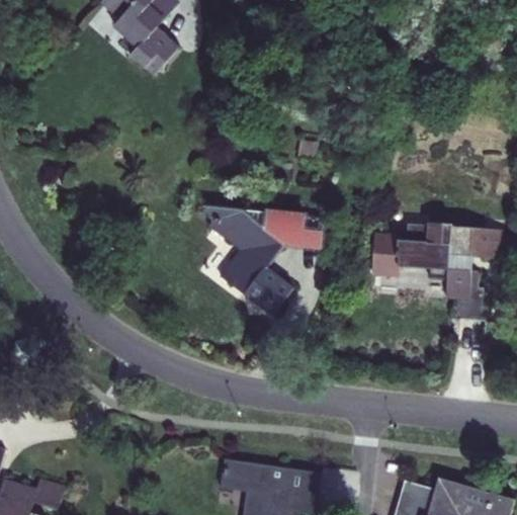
[(101,0),(98,4),(114,19),(108,25),(135,48),(127,57),(150,75),(178,44),(156,24),(160,19),(143,5),(146,0),(101,0)]
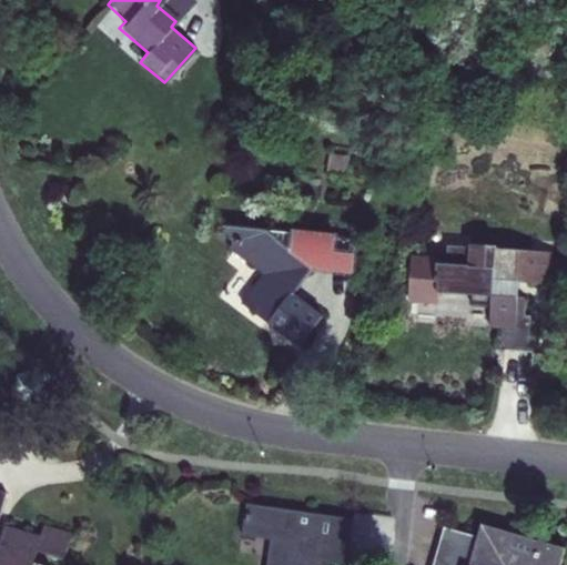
[(160,0),(157,6),(175,21),(194,0),(160,0)]
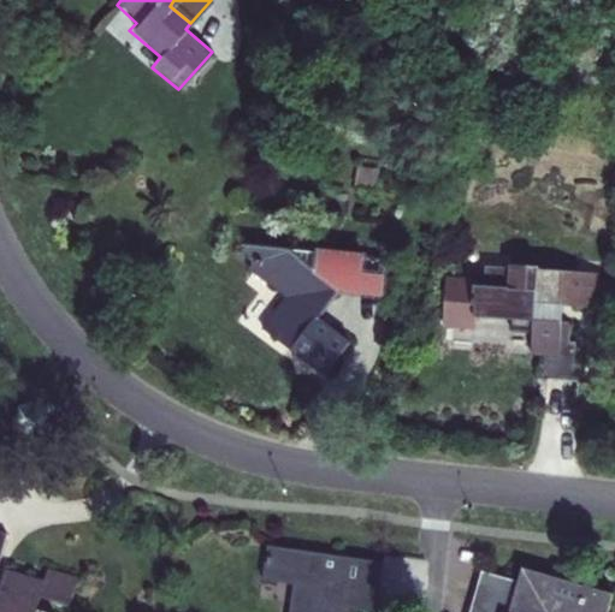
[(249,272),(262,280),(285,296),(264,328),(326,374),(350,339),(319,316),(341,287),(378,291),(382,253),(247,245),(249,256),(254,256),(253,267),(249,272)]
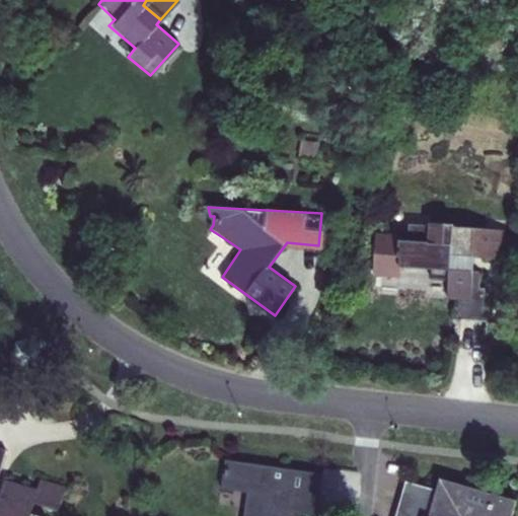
[(466,310),(469,266),(498,268),(501,229),(429,222),(427,240),(402,237),(401,245),(379,242),(375,283),(397,285),(398,275),(447,279),(444,308),(466,310)]
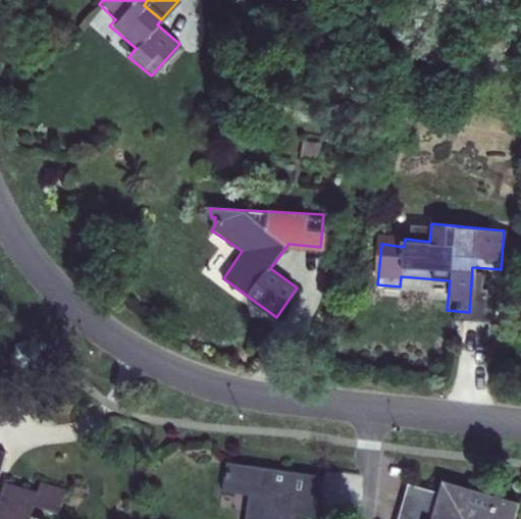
[(57,512),(63,488),(39,481),(36,490),(2,480),(0,484),(0,467),(7,446),(0,443),(0,518),(39,518),(32,517),(36,505),(57,512)]
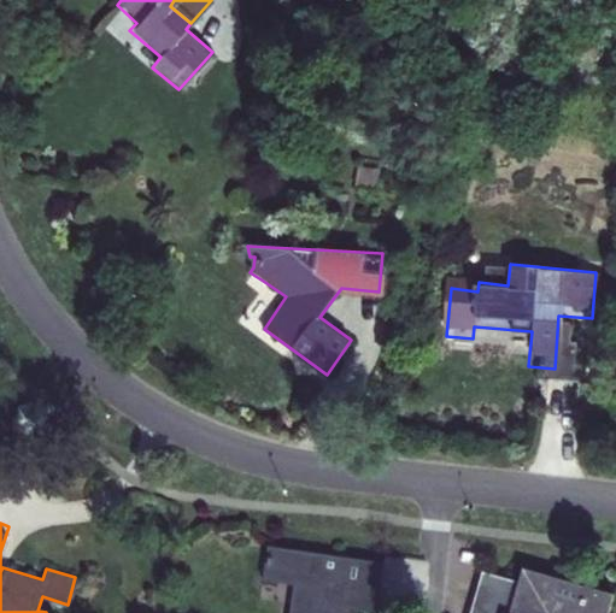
[(381,563),(268,546),(263,581),(294,585),(291,612),(340,612),(341,607),(373,612),(381,563)]
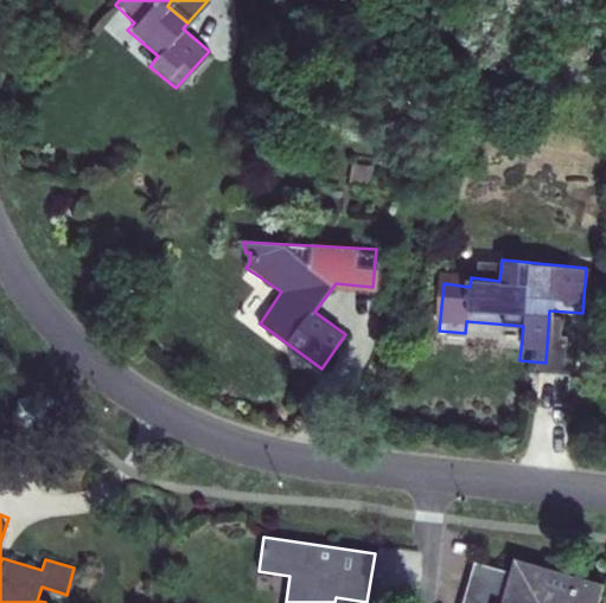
[(499,602),(465,592),(461,602),(598,602),(603,587),(512,559),(510,572),(499,602)]
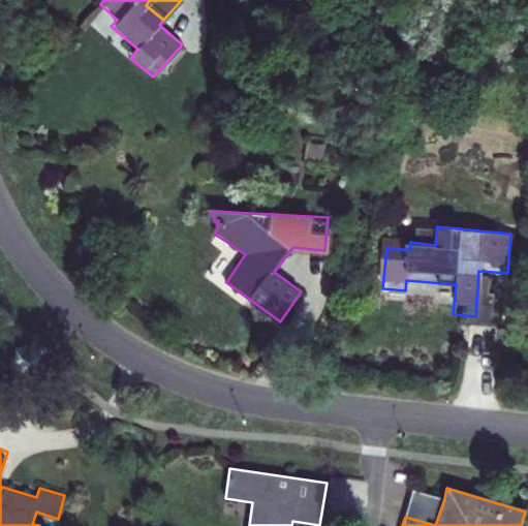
[(435,525),(444,499),(413,490),(405,517),(435,525)]
